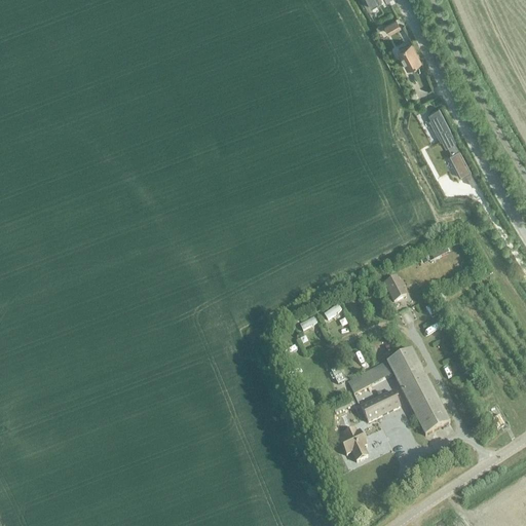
[(366,0),(370,8),(381,3),(379,0),(366,0)]
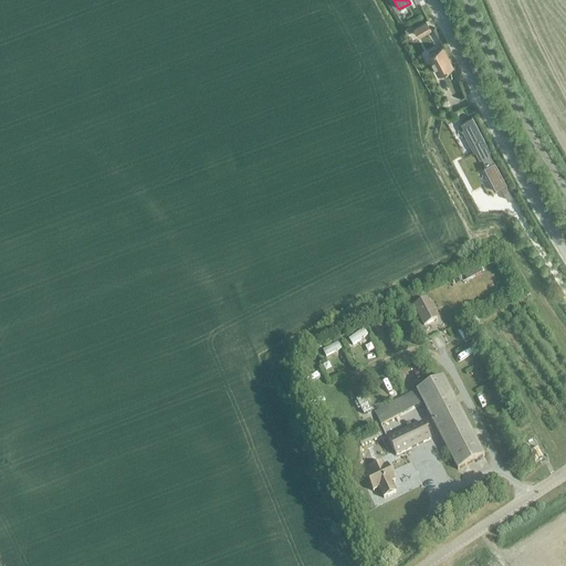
[(413,29),(418,37),(430,30),(426,22),(413,29)]
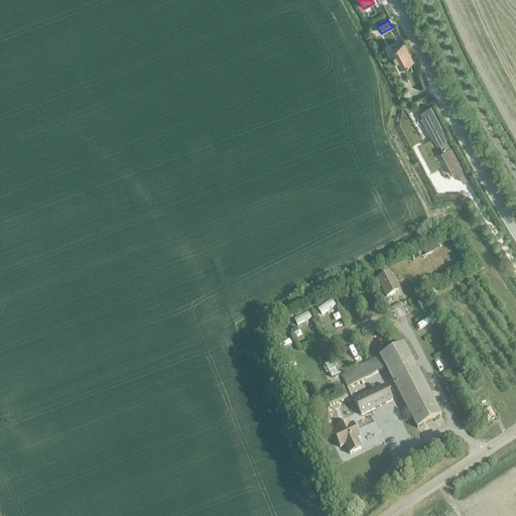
[(376,26),(369,30),(375,38),(381,35),(376,26)]
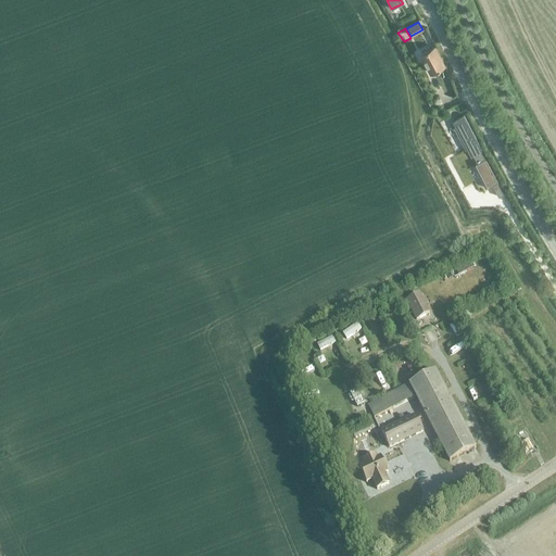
[(430,74),(444,66),(433,47),(420,54),(430,74)]
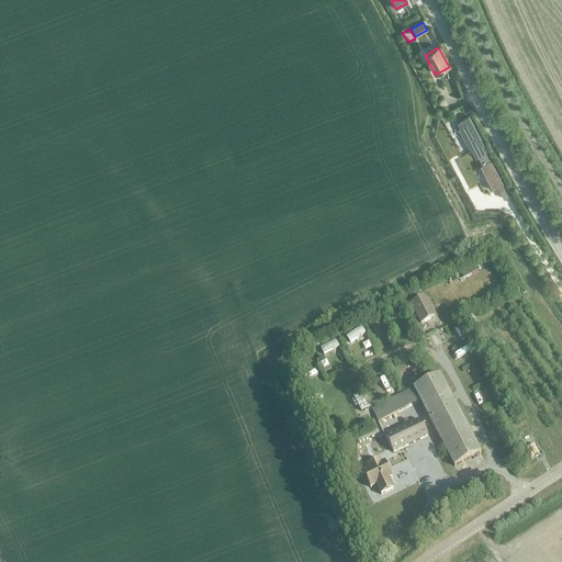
[(468,116),(457,123),(460,128),(458,128),(470,152),(472,152),(475,158),(478,157),(485,154),(486,153),(468,116)]
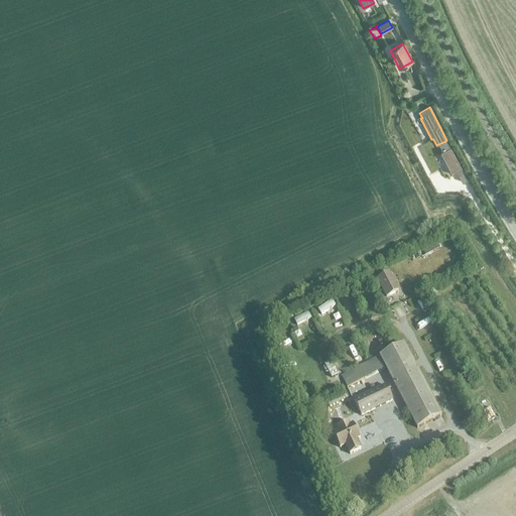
[(445,141),(438,144),(442,152),(441,153),(453,174),(457,172),(462,170),(450,148),(445,141)]
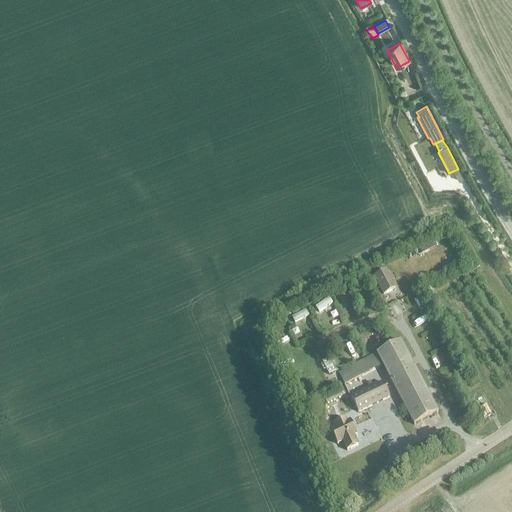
[(458,169),(453,171),(459,182),(464,180),(458,169)]
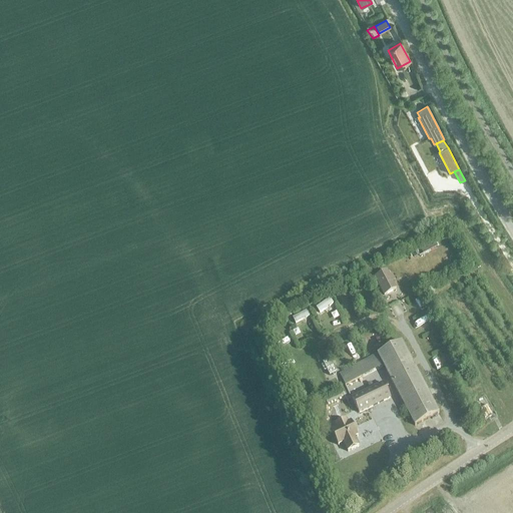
[(427,245),(420,249),(423,254),(430,251),(427,245)]
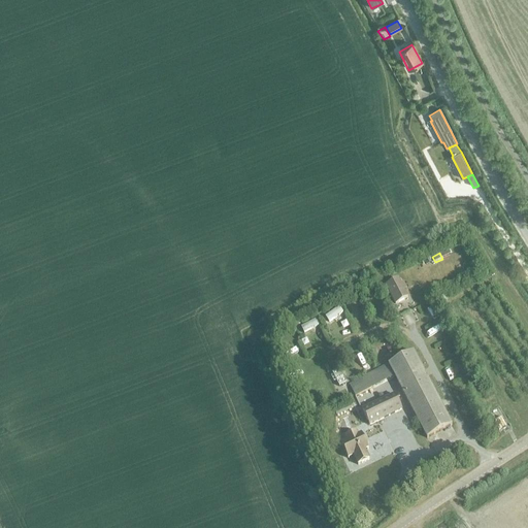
[(386,287),(382,289),(386,297),(390,295),(395,304),(407,298),(403,291),(405,290),(403,284),(400,286),(397,279),(386,286),(386,287)]
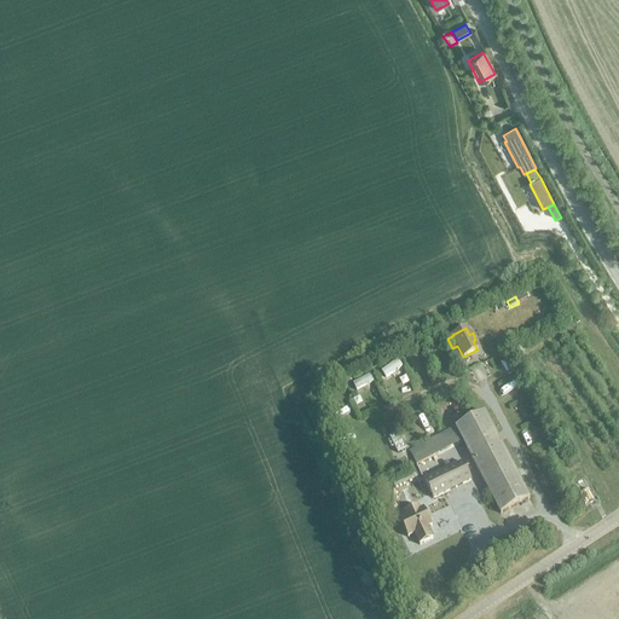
[(380,381),(397,370),(393,364),(375,375),(380,381)]
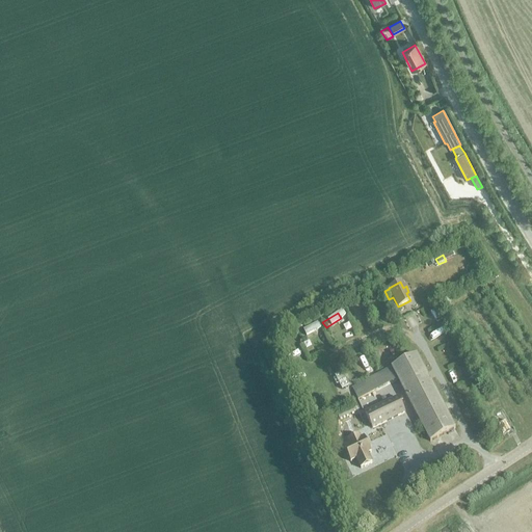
[(300,339),(317,331),(314,325),(298,333),(300,339)]
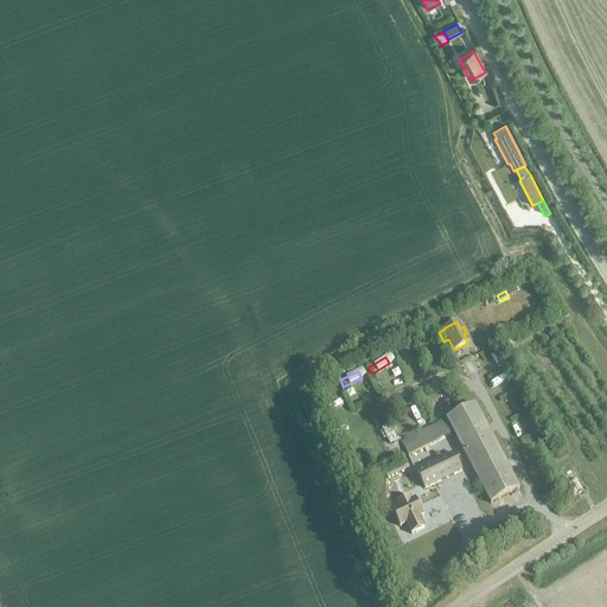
[(340,395),(343,403),(350,401),(347,393),(340,395)]
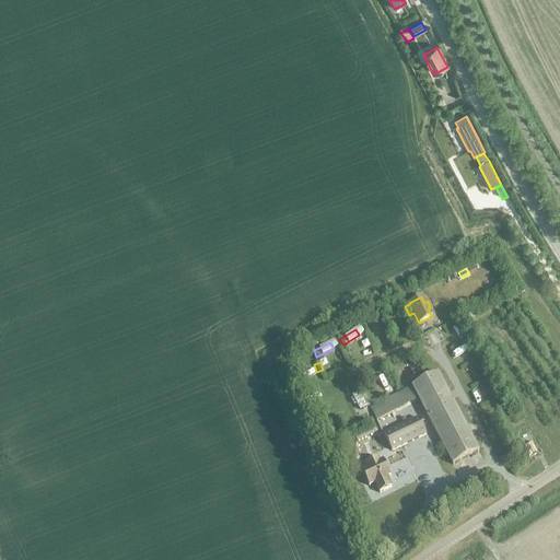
[(453,465),(479,452),(438,373),(411,387),(453,465)]
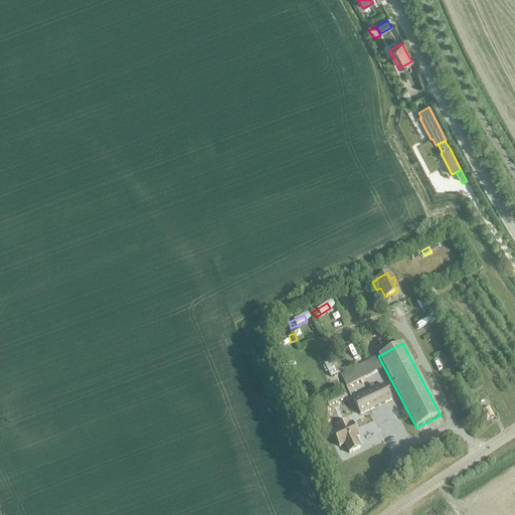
[(331,359),(324,363),(331,376),(338,372),(331,359)]
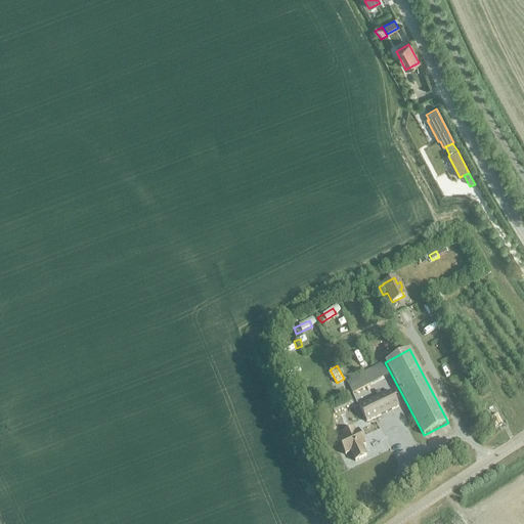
[(391,392),(359,407),(366,423),(399,407),(391,392)]
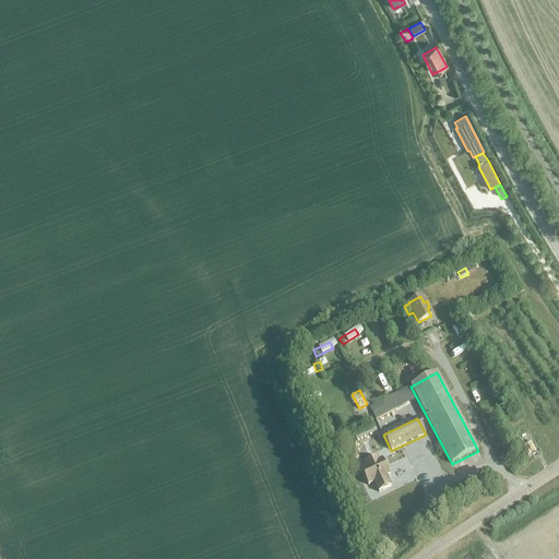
[(345,435),(353,429),(346,419),(339,424),(345,435)]
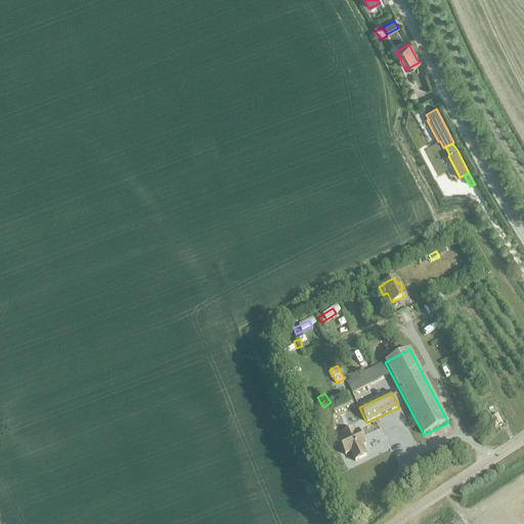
[(347,402),(332,409),(335,413),(349,406),(347,402)]
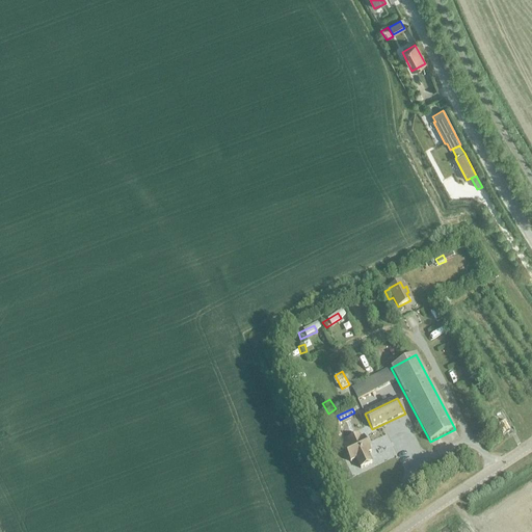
[(504,421),(494,426),(500,436),(510,430),(504,421)]
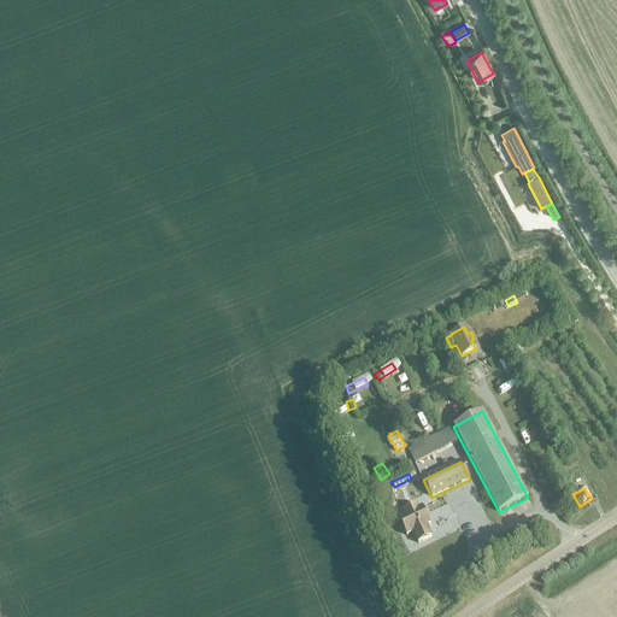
[(432,538),(425,527),(430,524),(422,507),(417,510),(416,505),(395,515),(406,536),(412,533),(418,544),(432,538)]
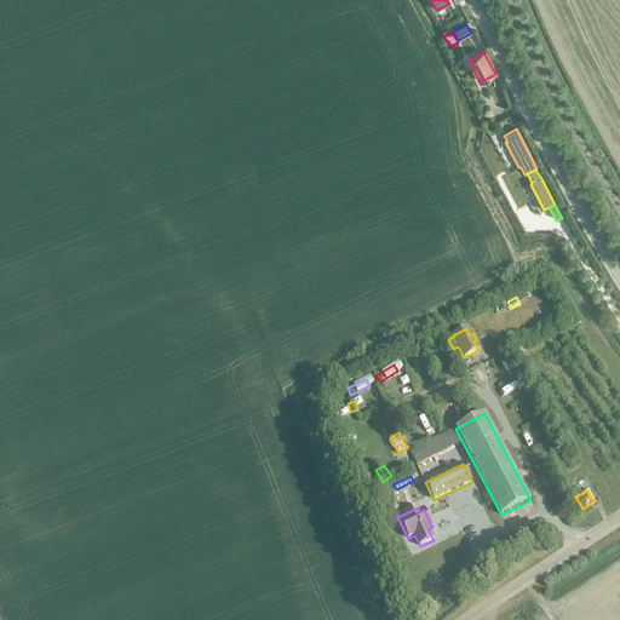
[(483,511),(486,520),(493,517),(489,509),(483,511)]
